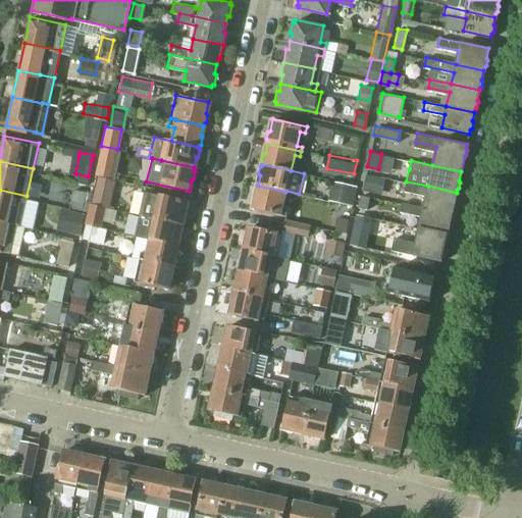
[(375,191),(378,174),(366,172),(363,188),(375,191)]
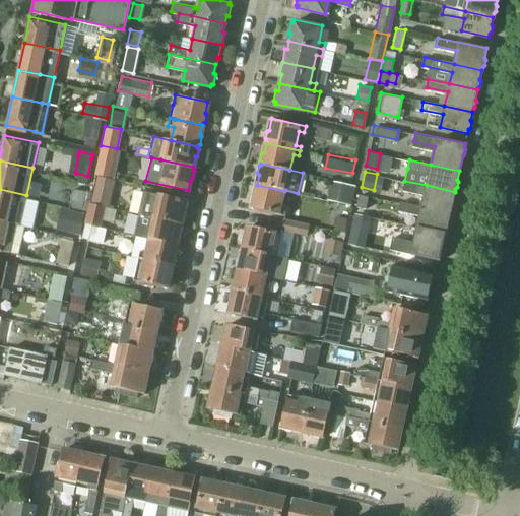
[(106,206),(112,178),(96,175),(92,192),(90,202),(103,205),(106,206)]
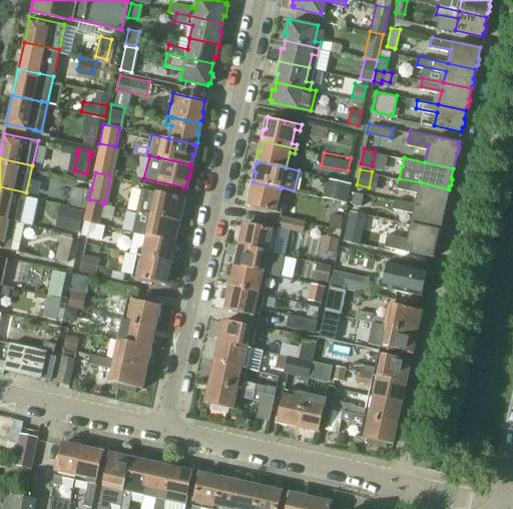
[(346,200),(350,182),(327,177),(323,195),(346,200)]
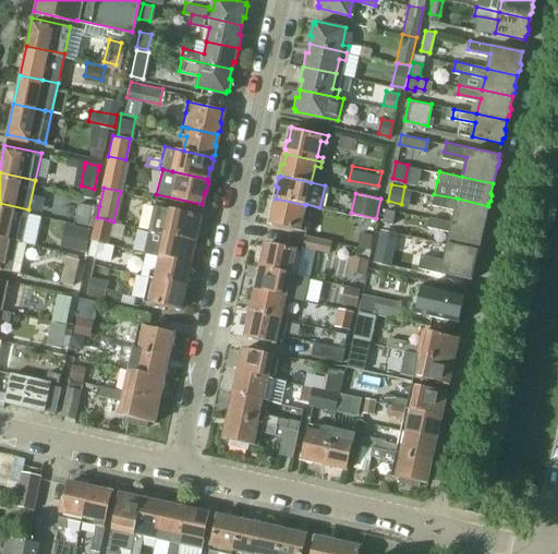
[(488,206),(458,199),(434,194),(432,204),(456,209),(453,218),(484,225),(485,224),(487,218),(486,215),(488,206)]
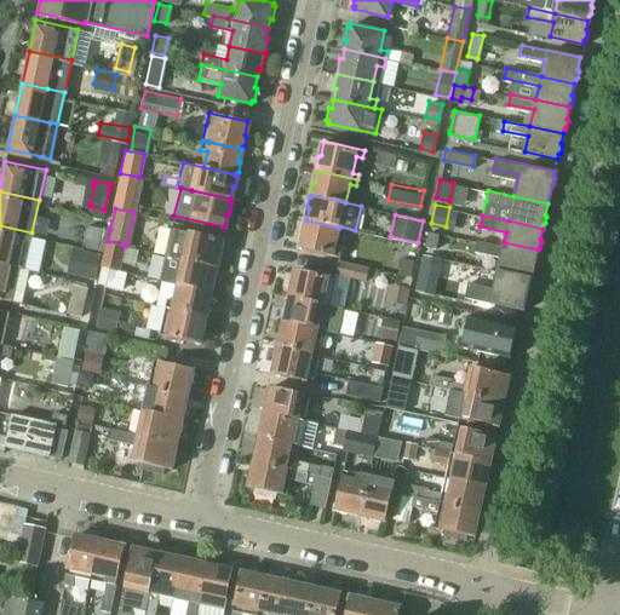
[(336,243),(339,228),(306,220),(305,222),(303,223),(300,231),(303,235),(299,247),(340,257),(343,245),(336,243)]
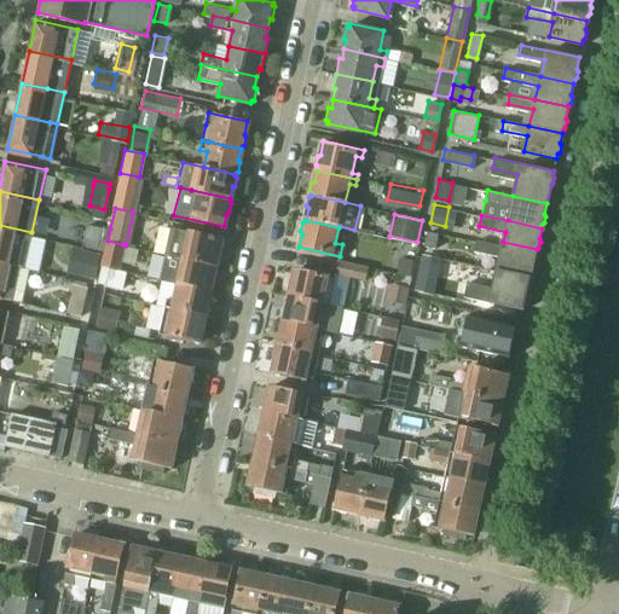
[(105,248),(108,241),(110,229),(86,224),(81,243),(105,248)]
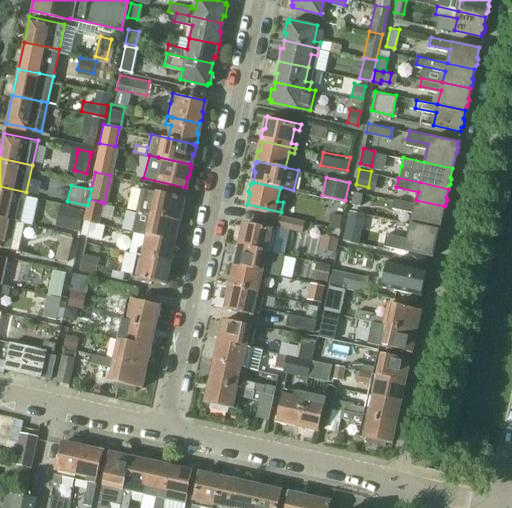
[(0,186),(0,214),(16,218),(21,219),(23,219),(32,221),(38,195),(26,192),(0,186)]
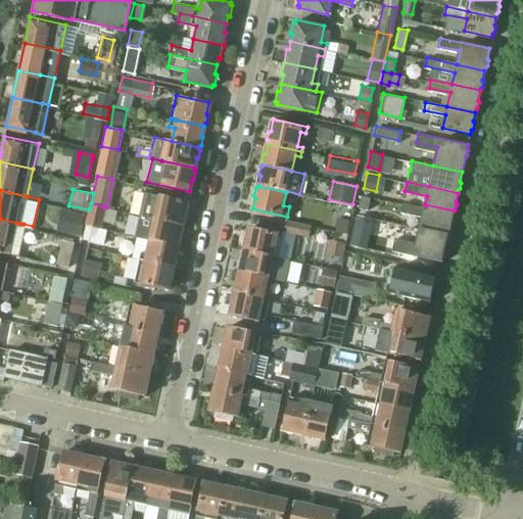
[(185,211),(187,201),(146,192),(141,216),(149,217),(182,224),(182,223),(185,222),(186,214),(185,211)]
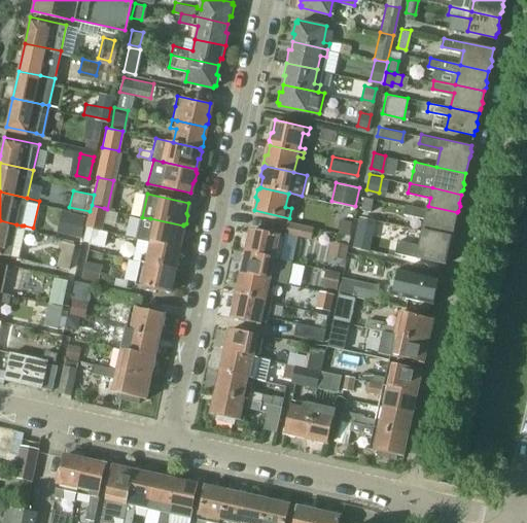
[(371,209),(373,198),(363,196),(361,207),(371,209)]
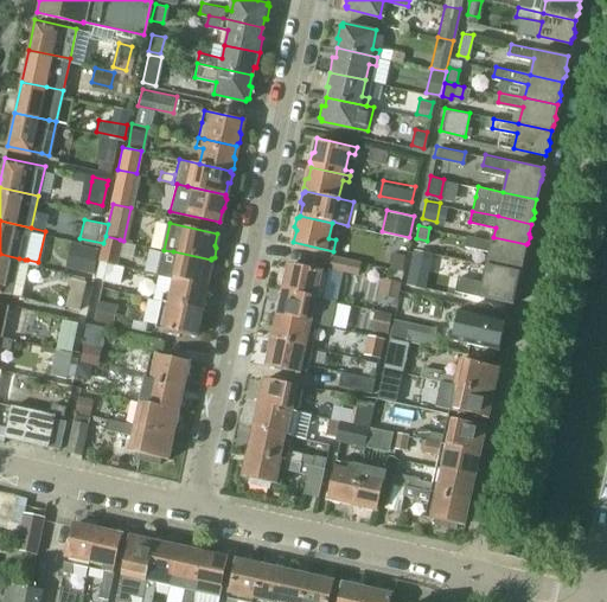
[(523,257),(526,244),(493,237),(467,231),(465,242),(491,248),(487,264),(521,271),(521,268),(523,267),(524,261),(523,257)]
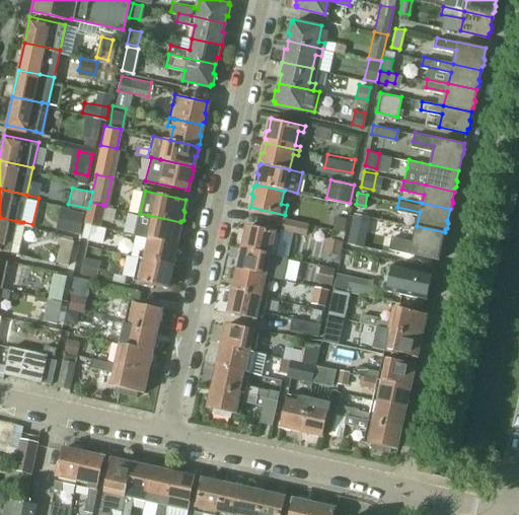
[(98,225),(102,205),(90,202),(88,208),(85,222),(98,225)]
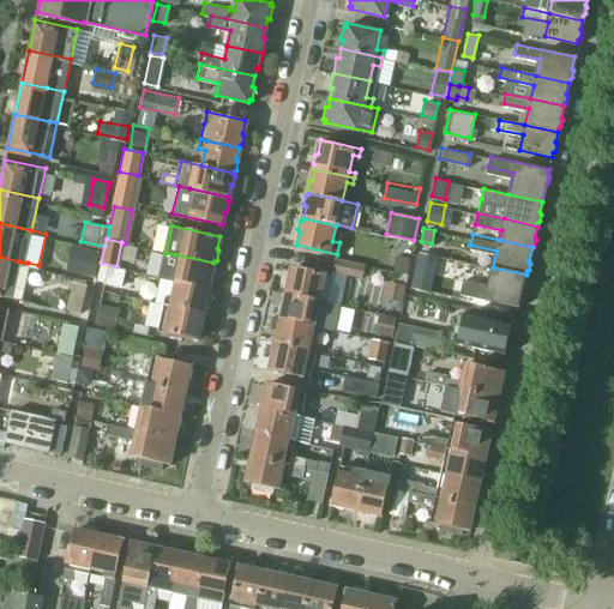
[(79,247),(74,269),(94,272),(98,249),(80,245),(79,247)]
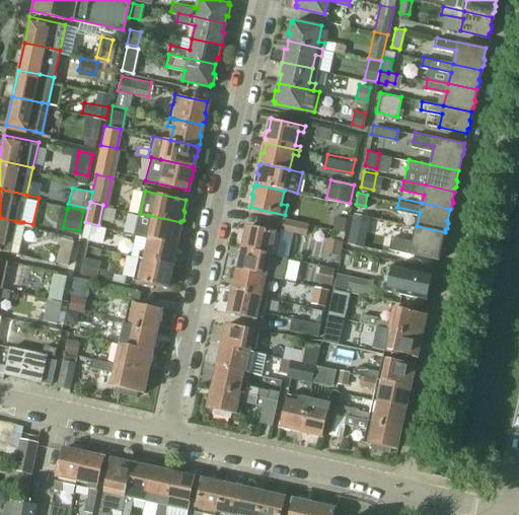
[(178,231),(180,222),(148,215),(146,223),(152,224),(149,237),(175,243),(176,242),(178,241),(179,234),(178,231)]
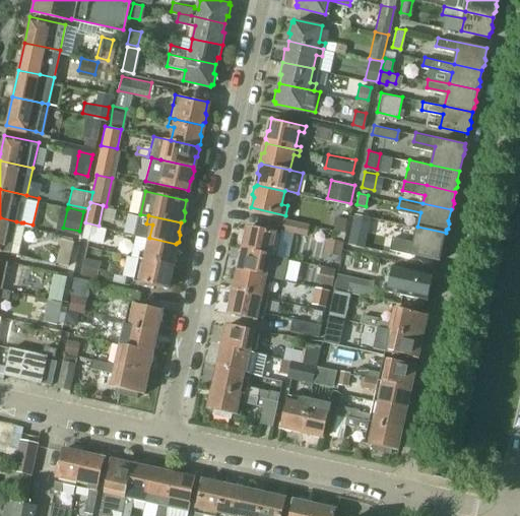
[(343,231),(345,217),(335,215),(332,229),(343,231)]
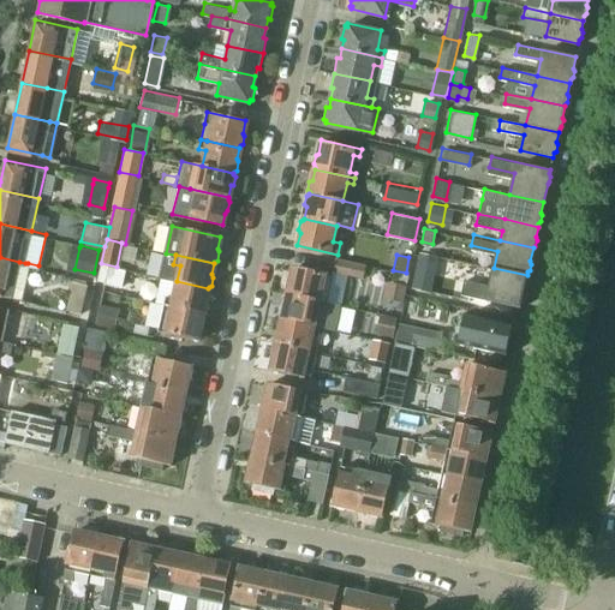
[(28,263),(25,263),(19,262),(0,257),(0,293),(21,298),(28,263)]
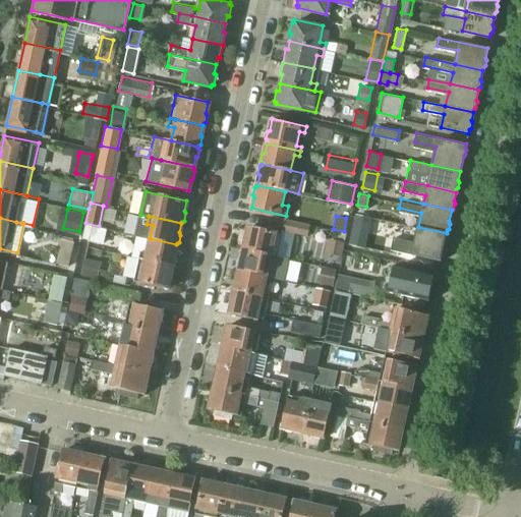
[(364,244),(369,221),(355,218),(350,241),(364,244)]
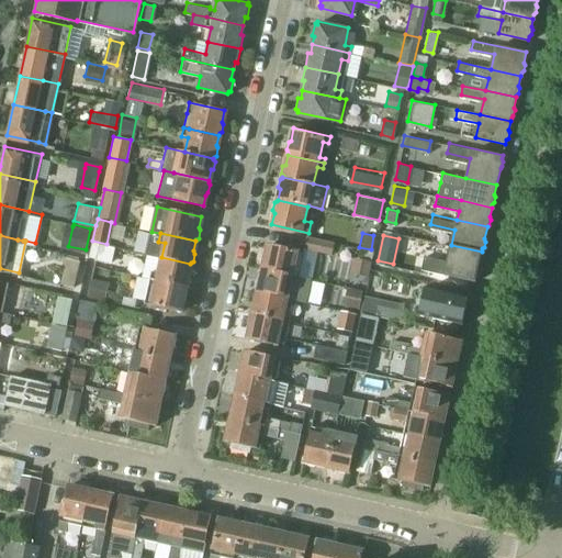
[(332,253),(334,243),(307,236),(305,247),(332,253)]
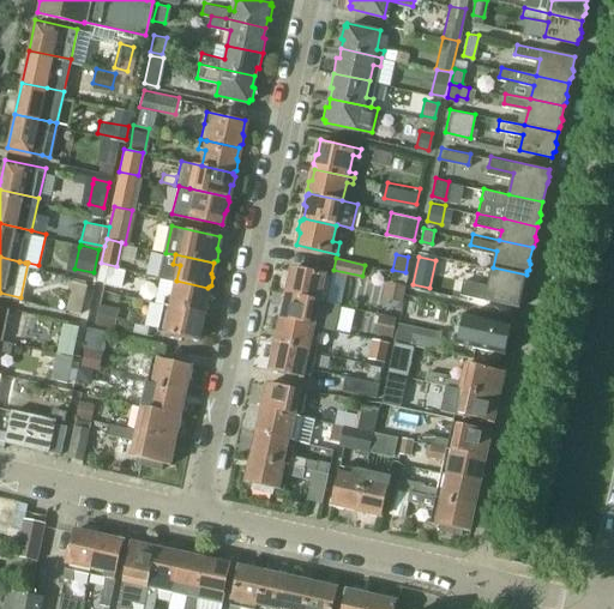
[(119,284),(122,270),(107,266),(103,281),(119,284)]
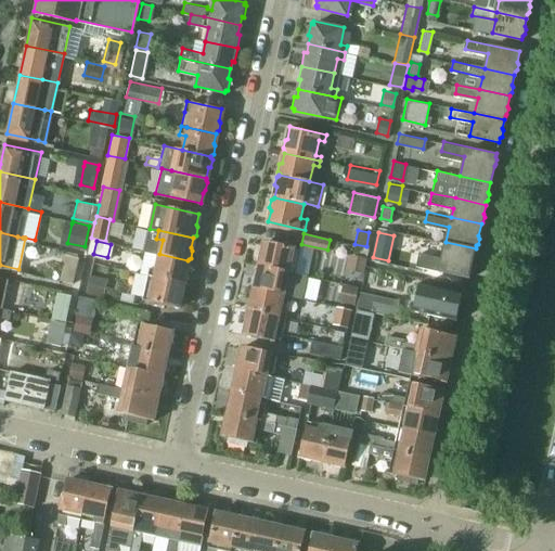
[(296,272),(300,248),(266,241),(262,252),(261,253),(259,260),(260,263),(260,265),(296,272)]
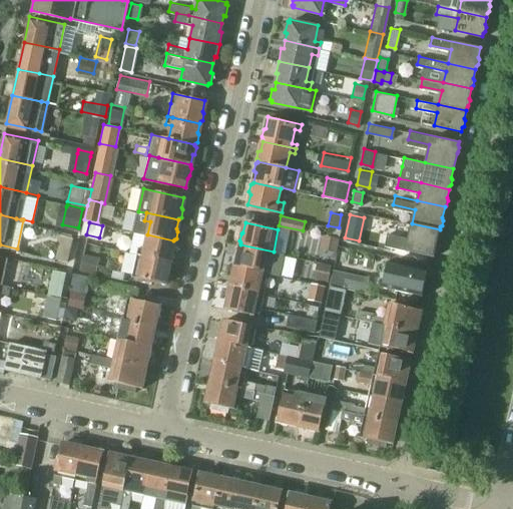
[(437,243),(440,229),(412,223),(409,237),(388,232),(385,244),(434,256),(435,252),(436,250),(438,245),(437,243)]
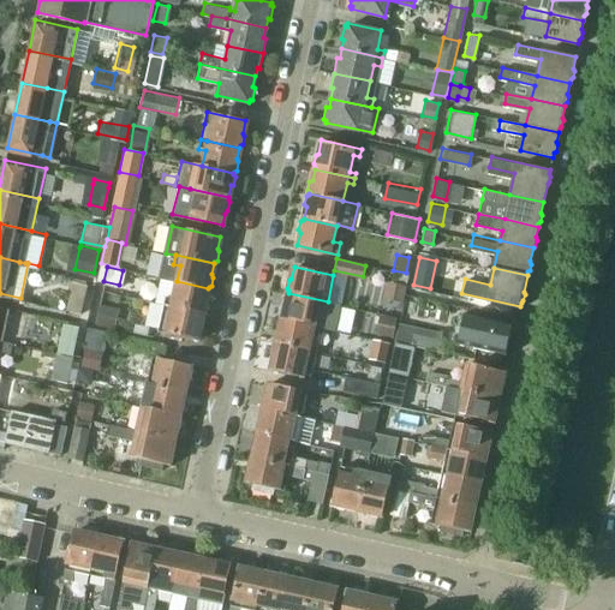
[(79,314),(87,285),(72,281),(65,310),(79,314)]
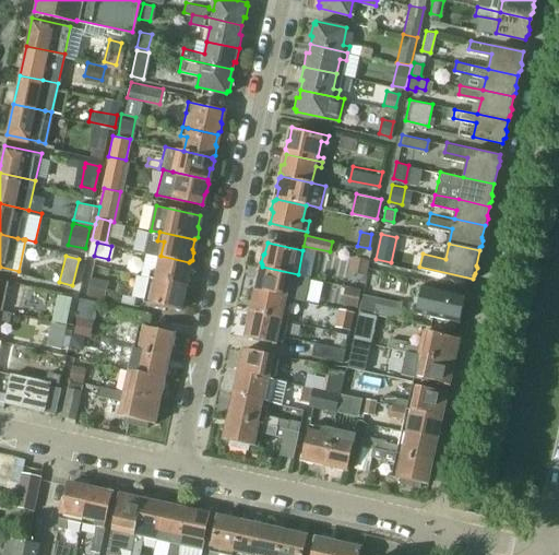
[(189,273),(191,266),(189,263),(189,262),(161,256),(157,270),(151,269),(150,276),(185,284),(187,274),(189,273)]
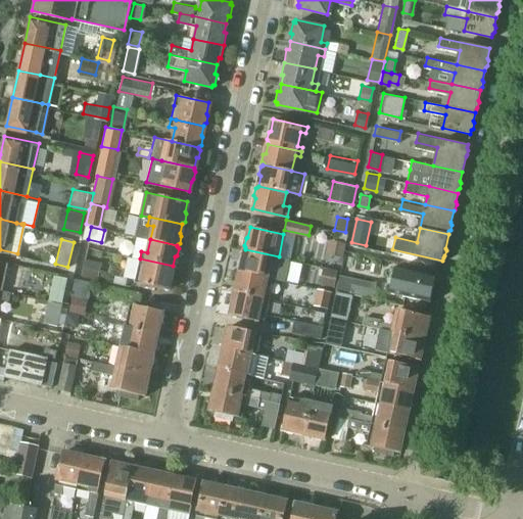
[(341,255),(344,242),(331,240),(329,252),(341,255)]
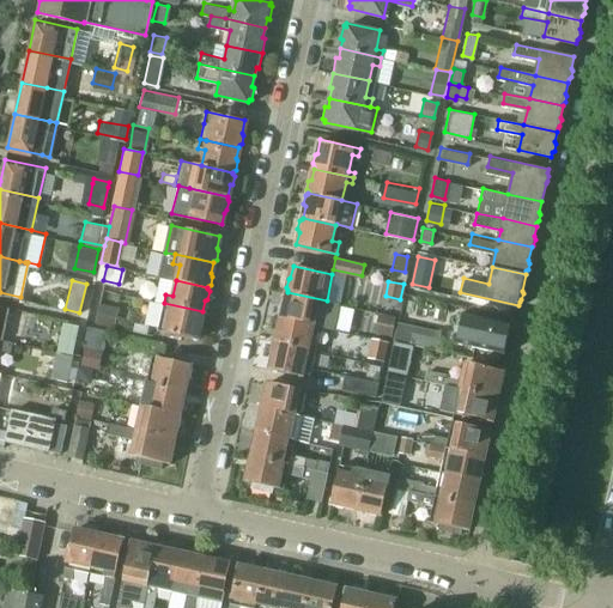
[(283,304),(280,314),(281,316),(281,318),(314,326),(332,329),(338,303),(327,301),(287,292),(285,303),(283,304)]
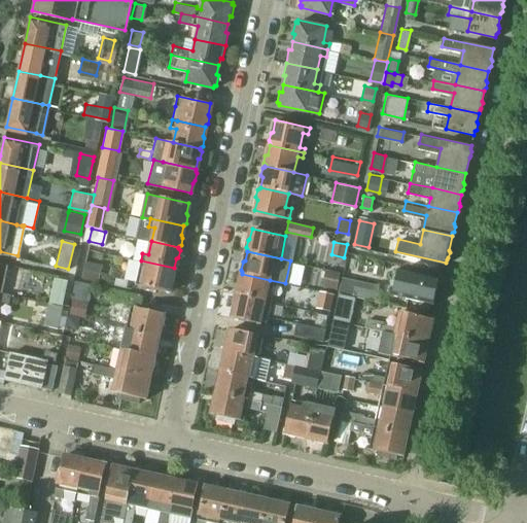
[(97,282),(101,264),(84,260),(80,278),(97,282)]
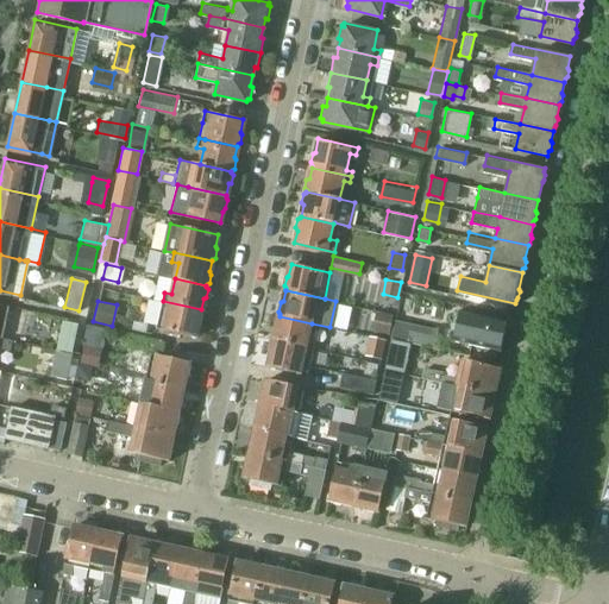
[(200,322),(202,315),(200,312),(201,309),(163,301),(157,327),(195,335),(198,323),(200,322)]
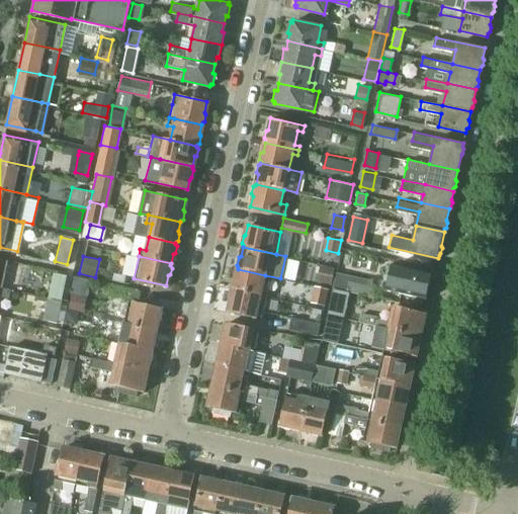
[(0,257),(0,283),(2,284),(11,286),(14,287),(20,262),(8,259),(0,257)]
